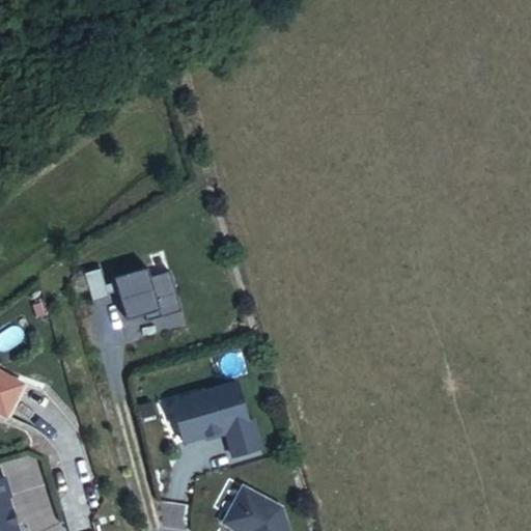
[(147,323),(150,320),(149,316),(160,312),(161,317),(182,311),(170,271),(150,277),(147,268),(114,278),(128,320),(145,315),(147,323)]
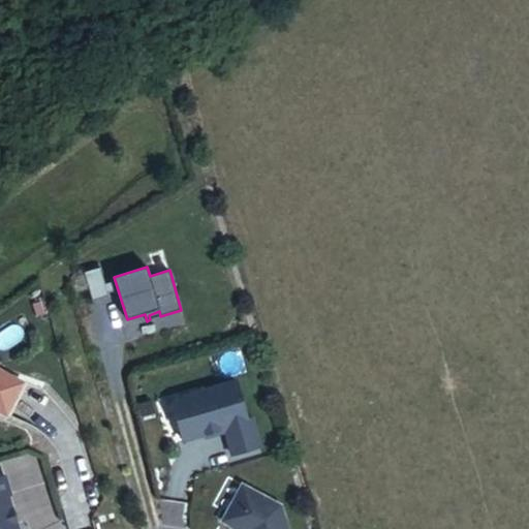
[(109,296),(100,268),(84,273),(93,301),(109,296)]
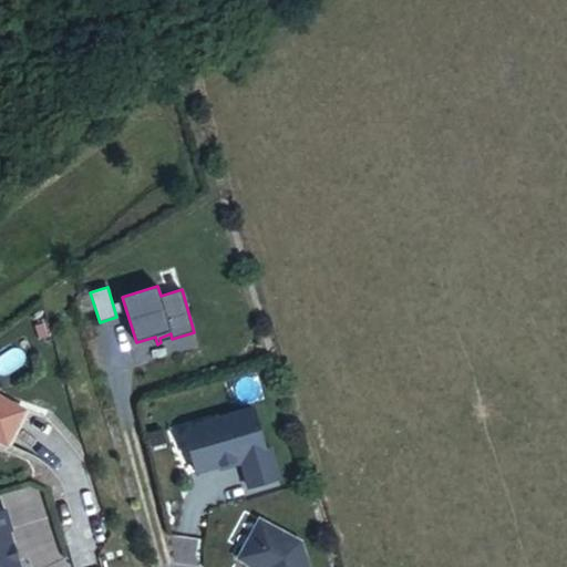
[(161,342),(172,339),(171,333),(160,338),(161,342)]
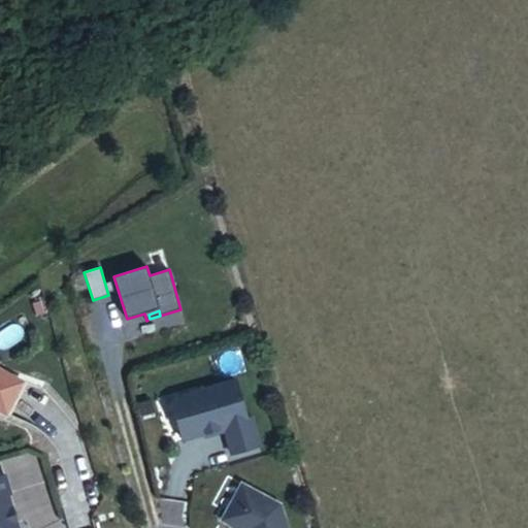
[(0,410),(5,414),(23,383),(4,372),(0,372),(0,410)]
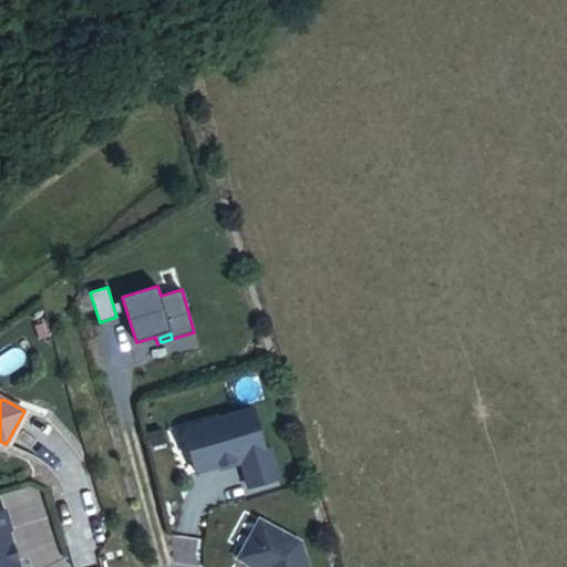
[(253,409),(189,428),(185,434),(196,472),(240,459),(249,487),(279,478),(270,449),(265,451),(253,409)]
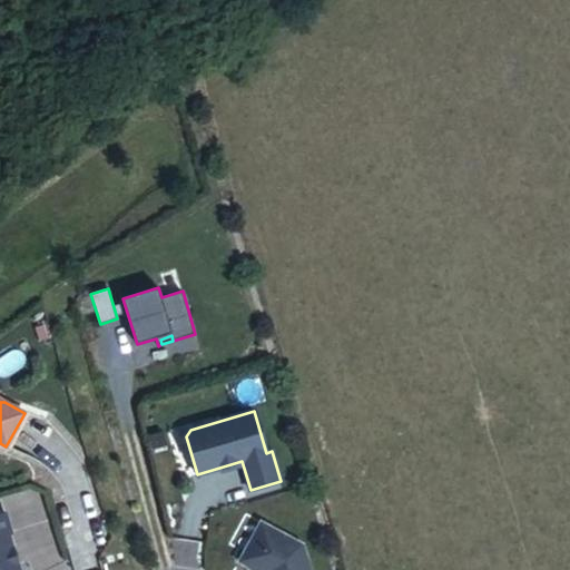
[(11,532),(6,513),(0,514),(0,569),(19,569),(9,533),(11,532)]
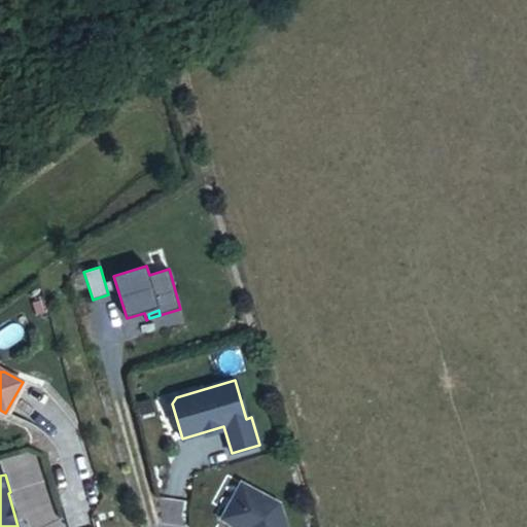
[(285,526),(279,504),(241,484),(222,519),(237,526),(285,526)]
